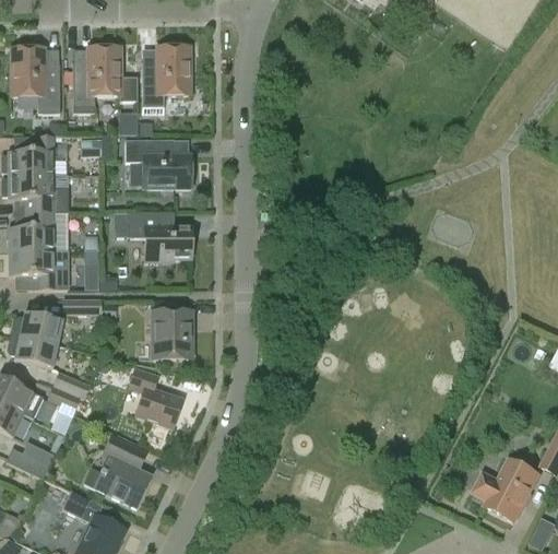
[(87,46),(87,65),(72,65),(72,71),(63,71),(63,83),(72,83),(72,112),(94,112),(94,94),(119,94),(119,101),(138,101),(137,75),(120,77),(120,46),(87,46)]
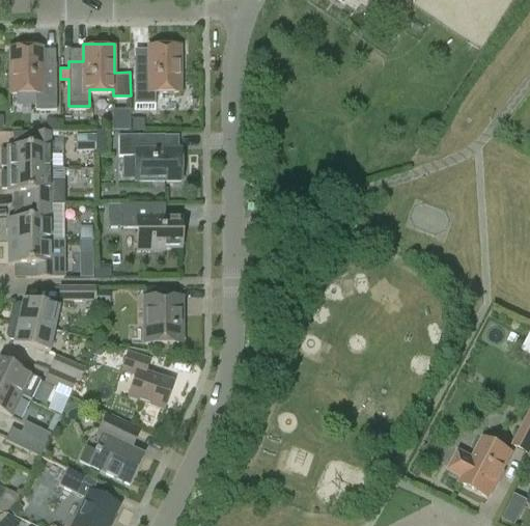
[(180,44),(149,44),(149,60),(135,60),(135,106),(156,106),(156,89),(180,89),(180,44)]
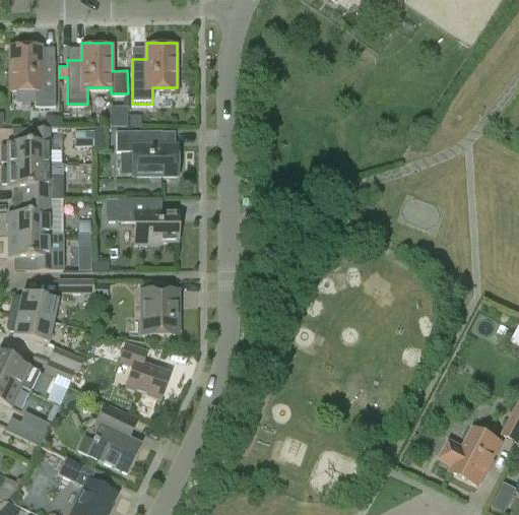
[(35,105),(55,105),(55,63),(41,63),(41,44),(10,44),(10,88),(35,88),(35,105)]
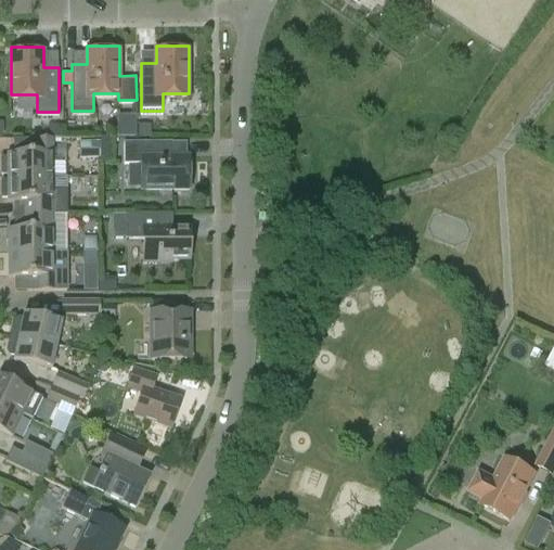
[(141,111),(121,110),(120,132),(154,135),(155,120),(140,120),(141,111)]
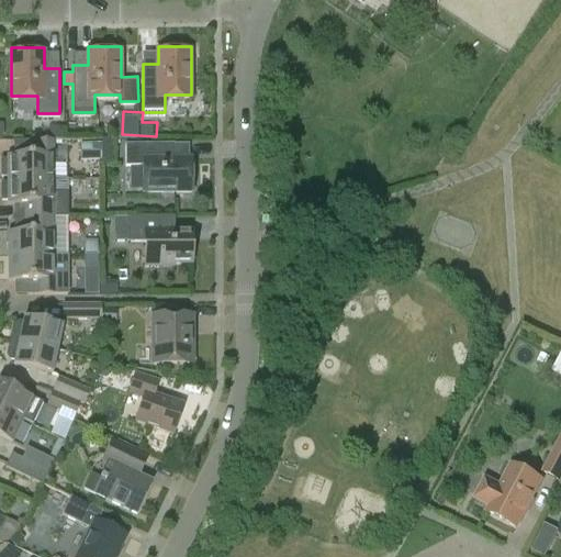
[(9,176),(54,176),(53,136),(38,136),(38,151),(8,151),(8,155),(2,155),(2,173),(9,173),(9,176)]
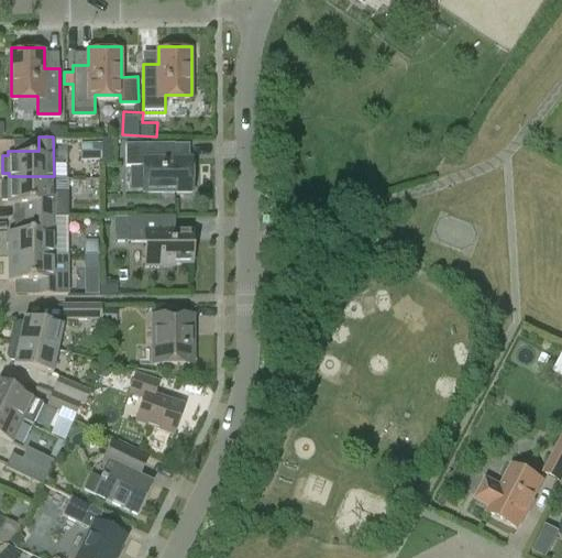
[(95,139),(80,139),(81,159),(95,159),(95,139)]
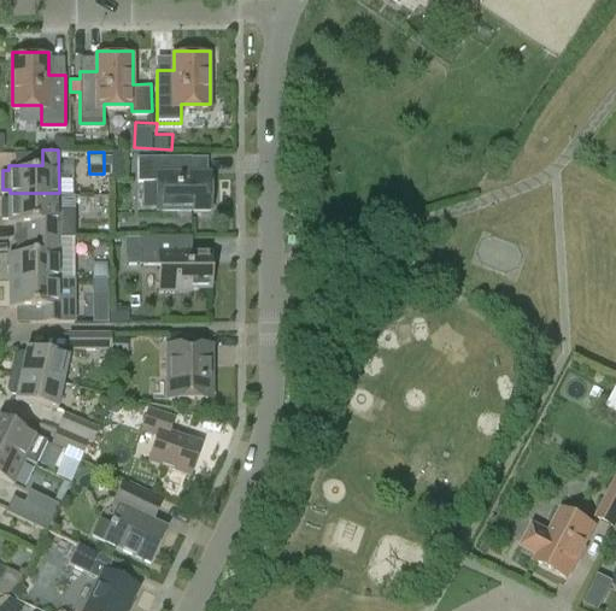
[(138,178),(153,178),(154,206),(211,206),(210,170),(193,170),(193,153),(138,153),(138,178)]
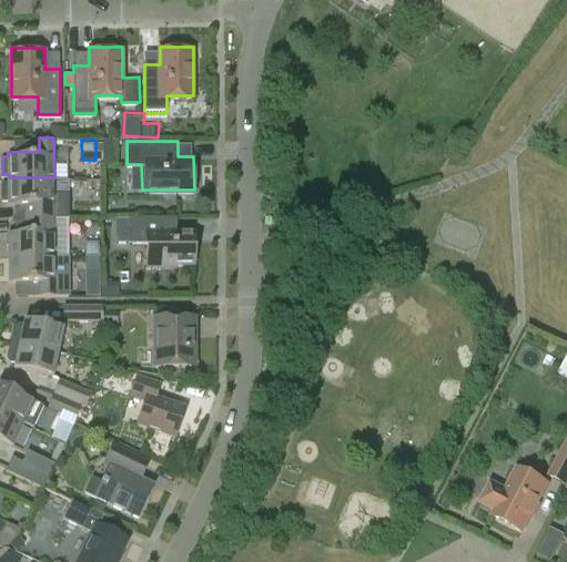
[(54,192),(54,177),(9,177),(9,180),(2,180),(2,197),(9,197),(9,202),(24,202),(24,216),(54,215),(69,215),(69,191),(54,192)]
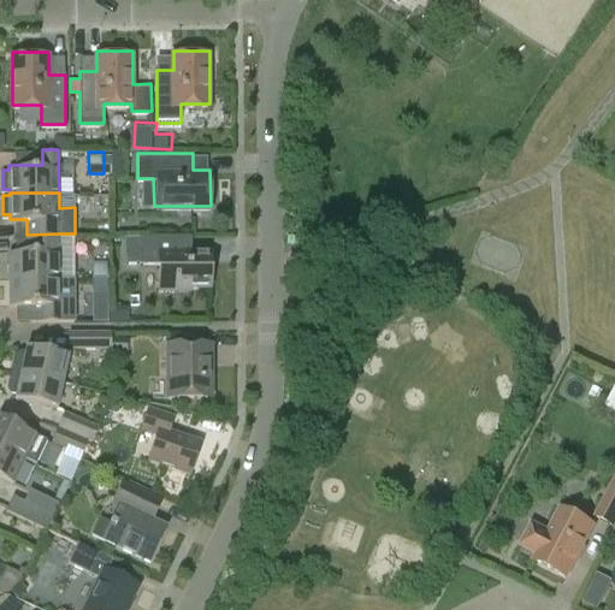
[(10,249),(10,277),(60,276),(59,234),(27,235),(27,248),(10,249)]
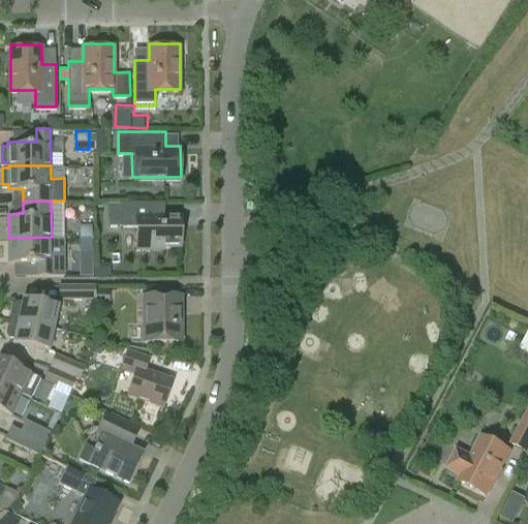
[(181,244),(181,213),(165,214),(165,201),(120,201),(120,223),(136,223),(136,247),(151,247),(151,244),(181,244)]
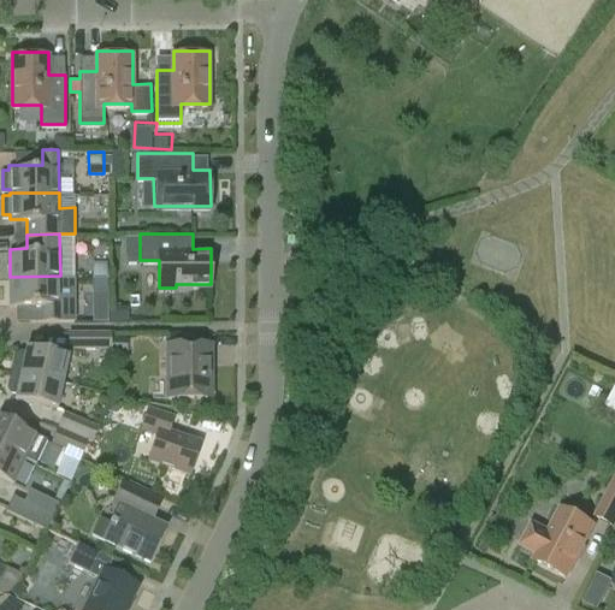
[(93,274),(108,274),(108,258),(93,258),(93,274)]
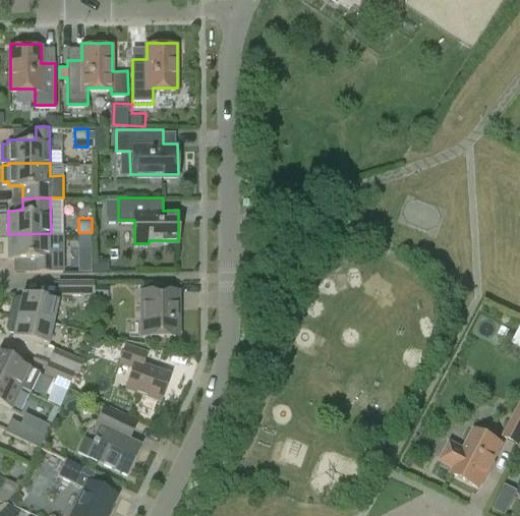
[(93,248),(92,232),(78,232),(79,249),(93,248)]
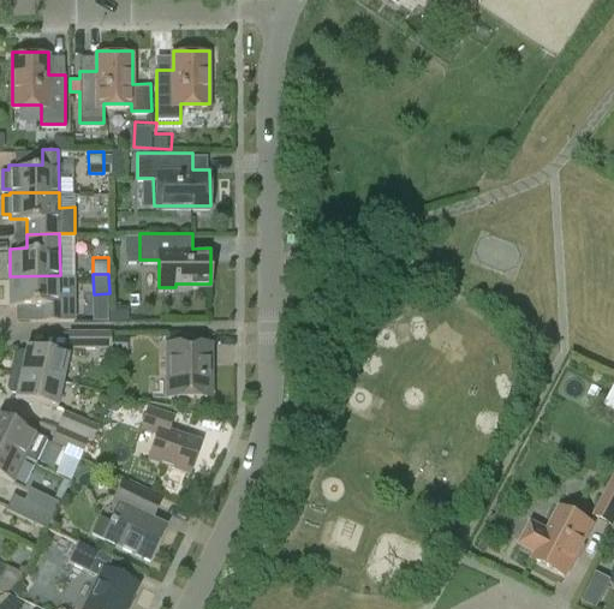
[(43,317),(60,317),(75,317),(75,303),(60,303),(60,275),(10,276),(10,302),(43,302),(43,317)]
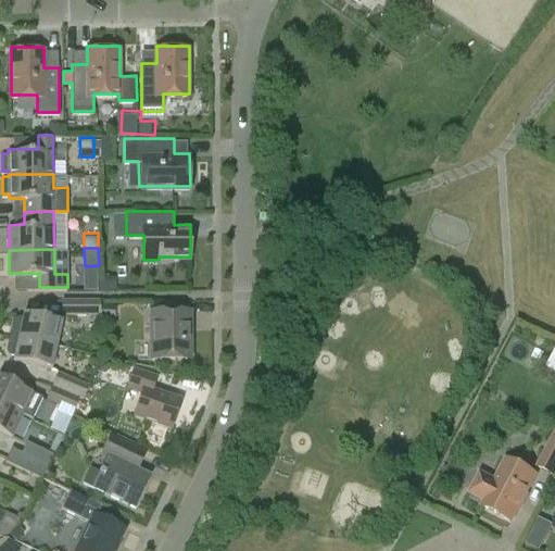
[(101,301),(101,297),(62,297),(62,313),(100,313),(100,316),(101,301)]
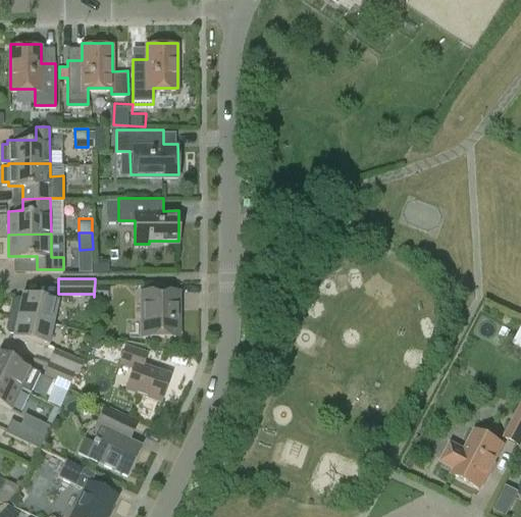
[(179,289),(143,289),(143,333),(179,333),(179,289)]
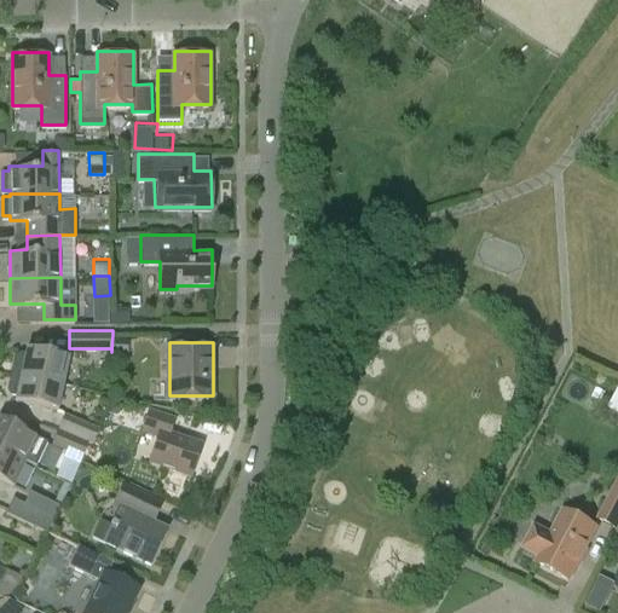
[(22,372),(63,381),(69,354),(27,346),(27,351),(21,350),(17,352),(12,370),(22,372)]
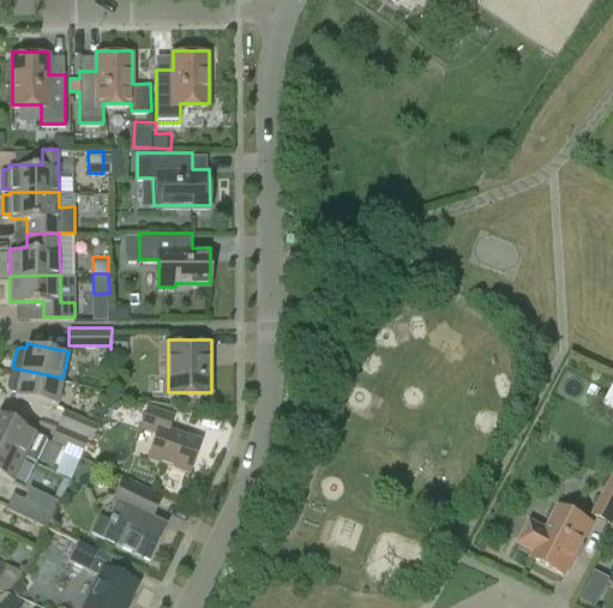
[(56,403),(62,378),(22,369),(12,367),(8,384),(12,389),(17,390),(16,395),(42,401),(42,404),(50,405),(52,403),(56,403)]
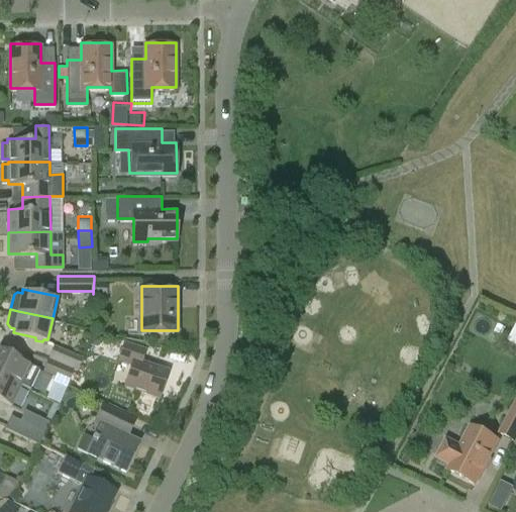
[(145,346),(125,339),(119,356),(132,362),(125,384),(160,396),(169,368),(141,359),(145,346)]
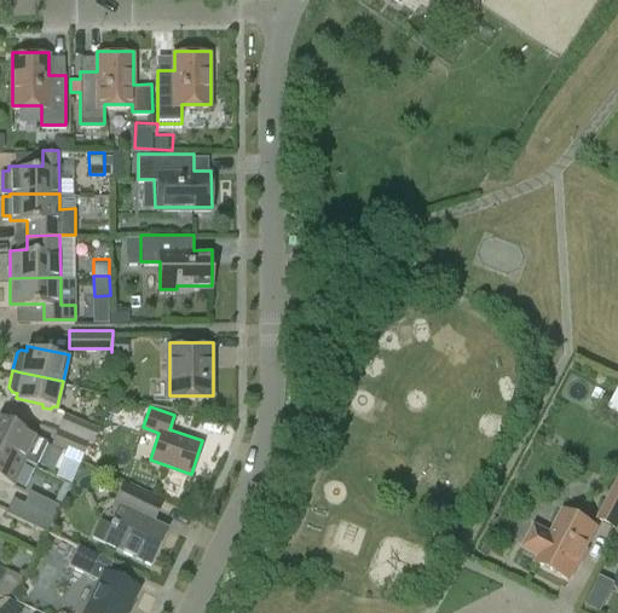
[(58,427),(93,441),(99,424),(64,410),(58,427)]
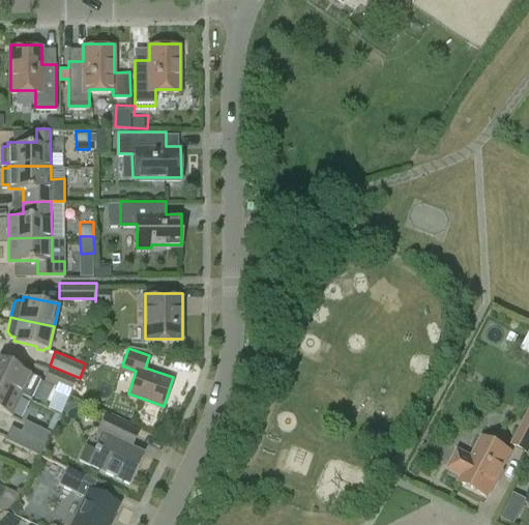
[(41,376),(0,355),(0,381),(22,391),(31,396),(41,376)]
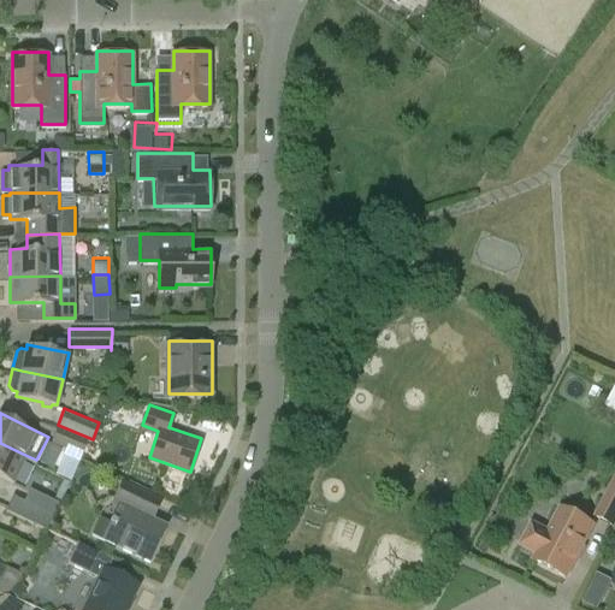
[(58,426),(52,440),(82,454),(89,438),(58,426)]
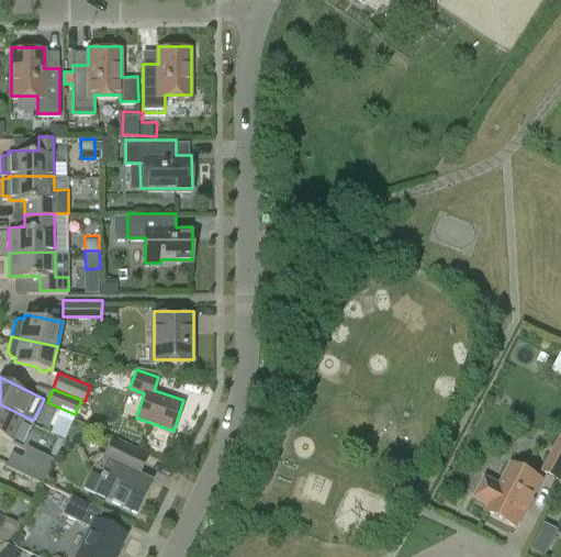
[(0,431),(12,437),(23,415),(0,404),(0,431)]
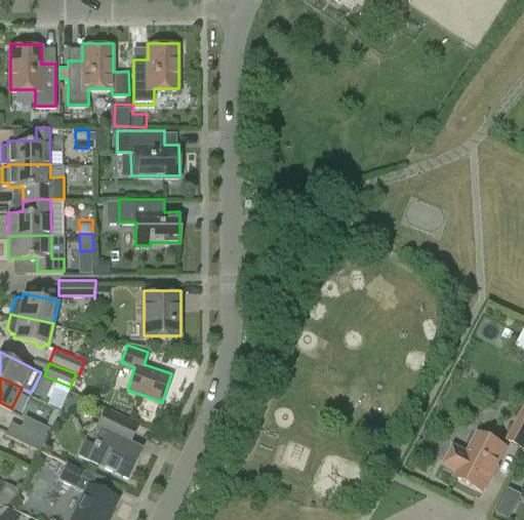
[(523,405),(507,437),(523,446),(523,405)]
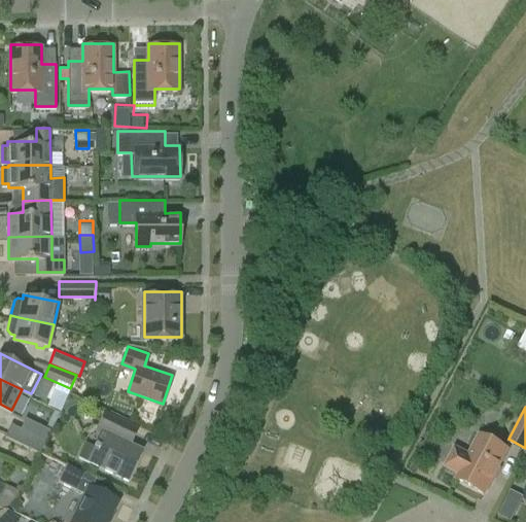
[(132,443),(140,427),(107,412),(99,429),(104,431),(97,447),(88,443),(81,455),(92,460),(130,479),(144,449),(132,443)]
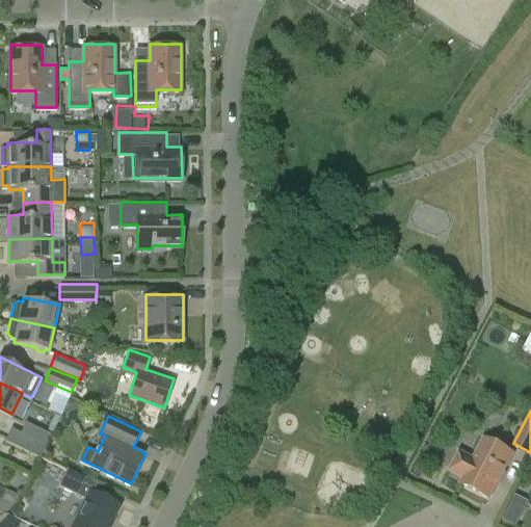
[(26,419),(21,429),(47,443),(52,431),(26,419)]
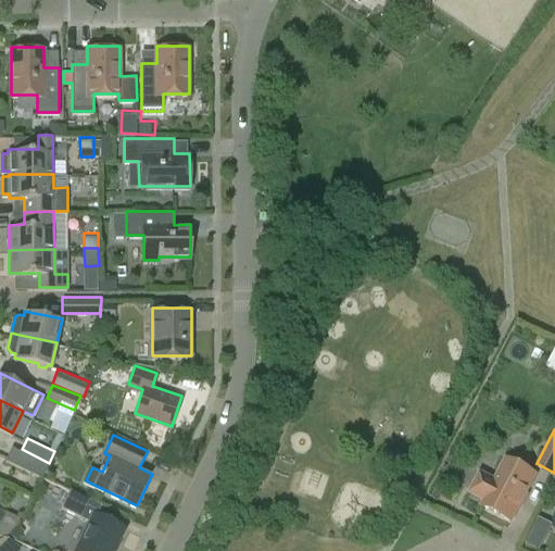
[(22,449),(12,445),(7,458),(42,475),(49,463),(22,449)]
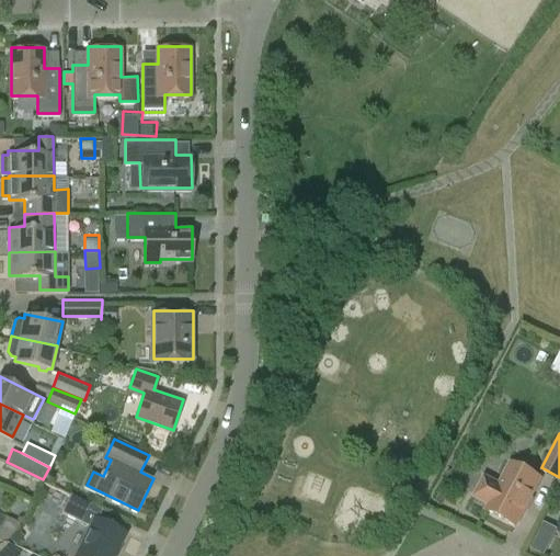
[(476,494),(490,500),(487,507),(515,522),(540,475),(511,460),(500,483),(484,475),(476,494)]
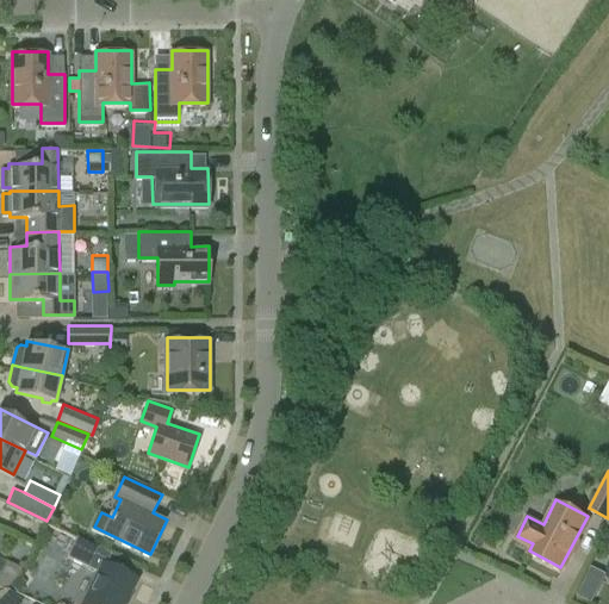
[(98,568),(80,603),(124,603),(137,577),(106,561),(112,550),(68,529),(60,546),(69,550),(67,554),(98,568)]
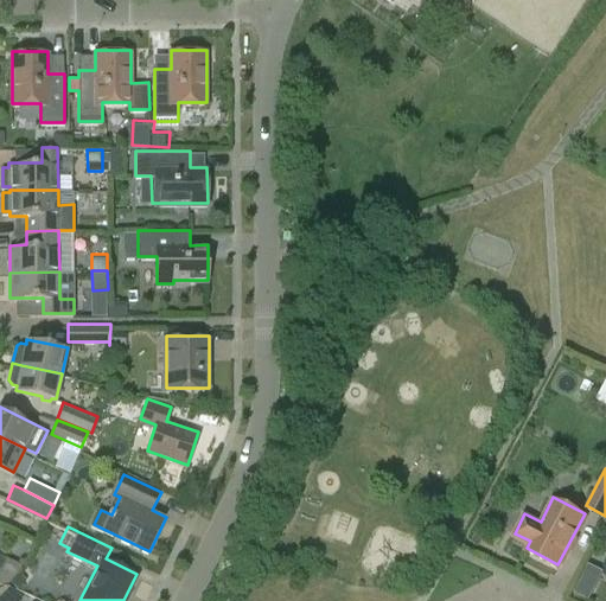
[(0,567),(14,574),(25,563),(0,551),(0,567)]
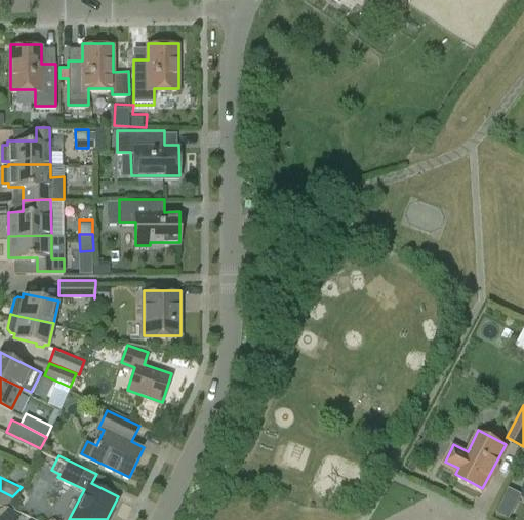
[(12,496),(0,490),(0,504),(4,506),(12,496)]
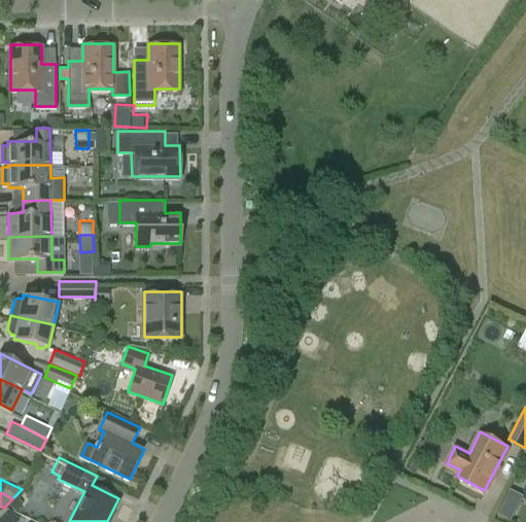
[(499,513),(512,518),(516,510),(503,503),(499,513)]
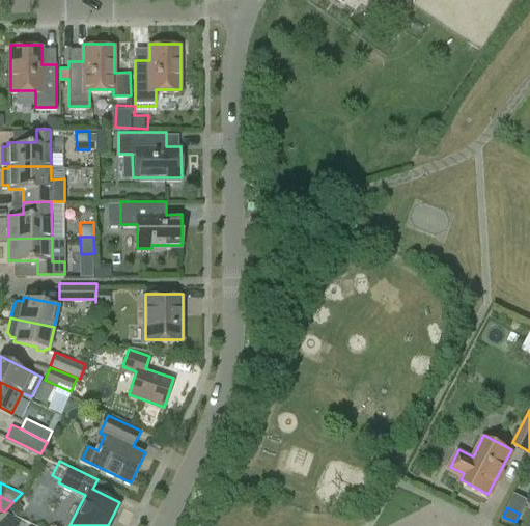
[(15,525),(16,525),(7,517),(0,524),(0,525),(15,525)]
